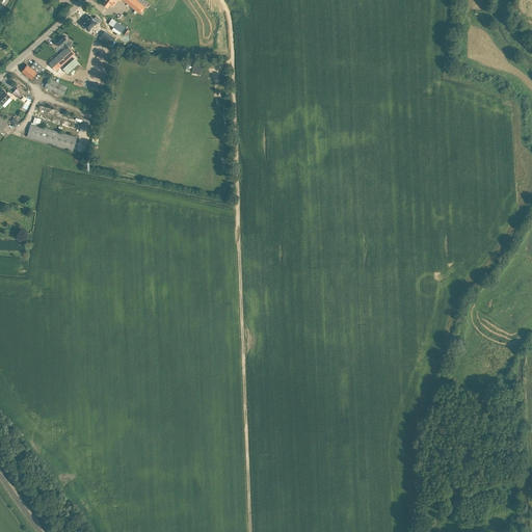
[(104,0),(102,3),(107,7),(110,4),(112,6),(113,6),(115,3),(115,2),(112,0),(121,0),(122,0),(123,0),(139,12),(148,3),(143,0),(104,0)]
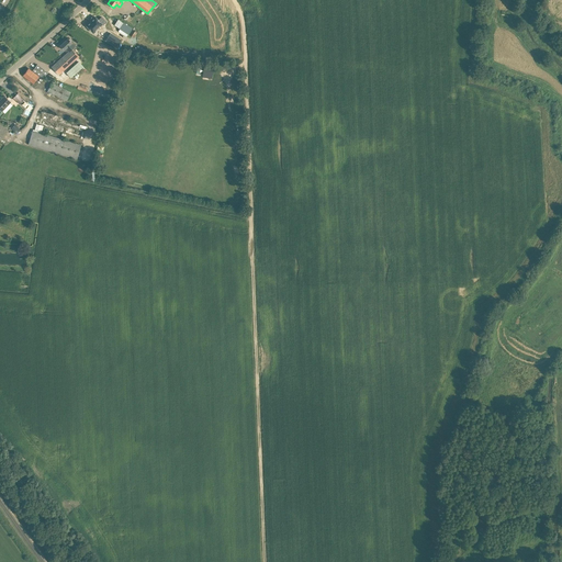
[(96,18),(87,26),(93,33),(102,24),(103,25),(107,22),(101,17),(98,20),(96,18)]
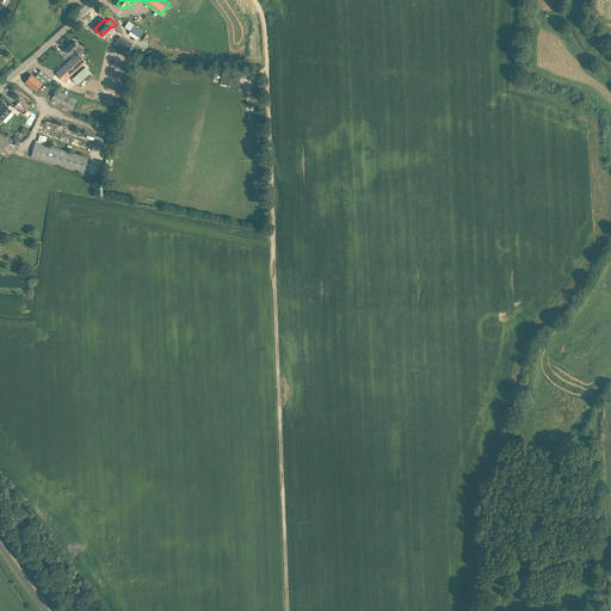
[(133,43),(119,36),(115,44),(127,51),(133,43)]
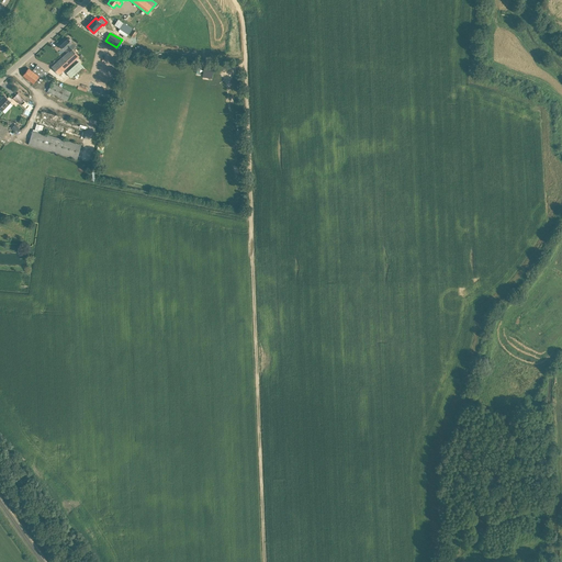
[(52,67),(59,75),(79,56),(71,48),(75,46),(72,43),(68,38),(60,45),(64,49),(66,48),(69,52),(52,67)]
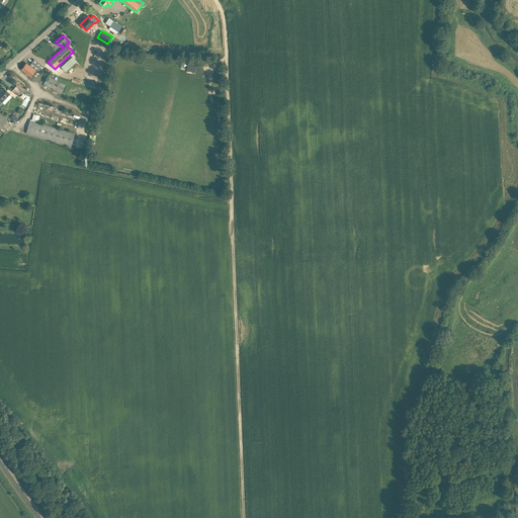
[(34,59),(30,65),(39,73),(45,66),(34,59)]
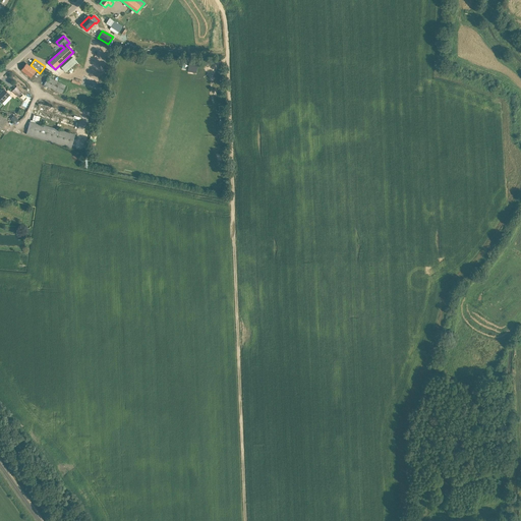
[(189,60),(188,69),(197,70),(198,61),(189,60)]
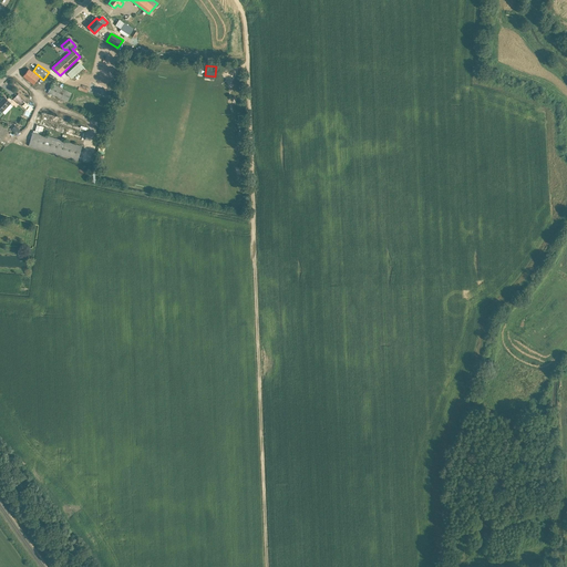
[(29,69),(23,75),(34,84),(40,76),(29,69)]
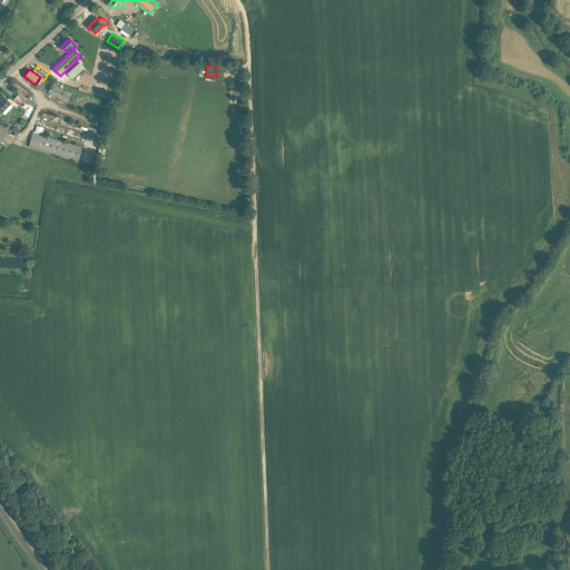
[(48,92),(68,102),(72,94),(52,85),(48,92)]
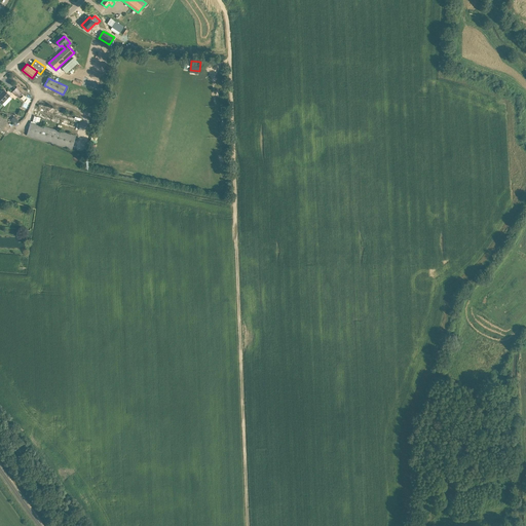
[(12,91),(19,98),(22,94),(17,89),(16,87),(12,91)]
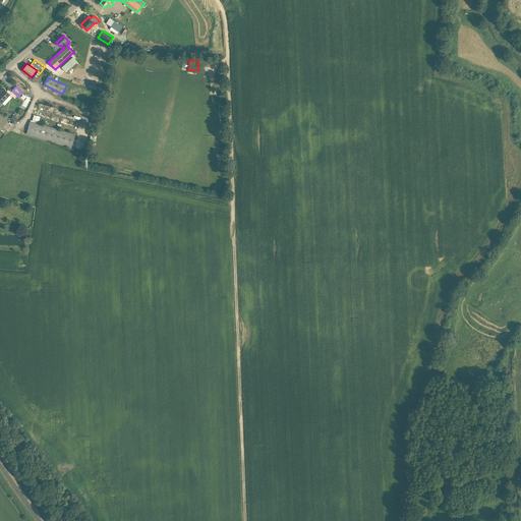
[(0,93),(0,101),(2,103),(5,105),(12,98),(9,95),(10,94),(4,89),(0,93)]
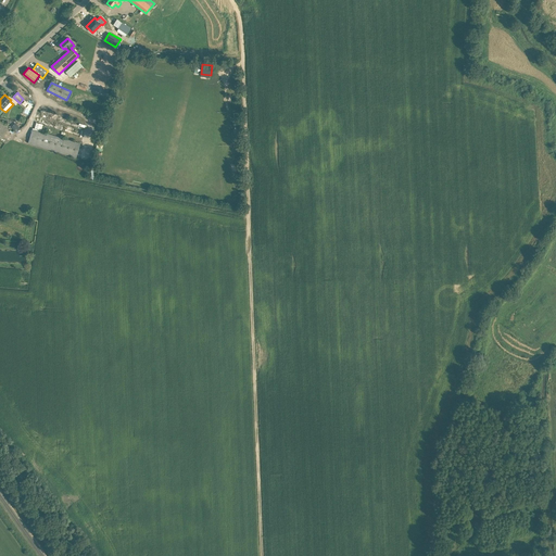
[(29,101),(24,112),(29,115),(35,104),(29,101)]
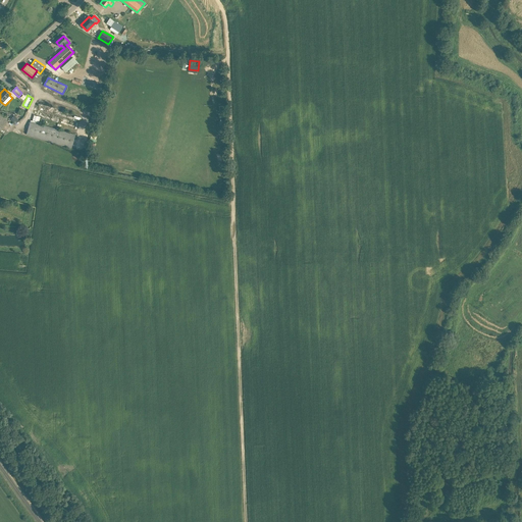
[(27,135),(71,148),(75,135),(31,121),(27,135)]
